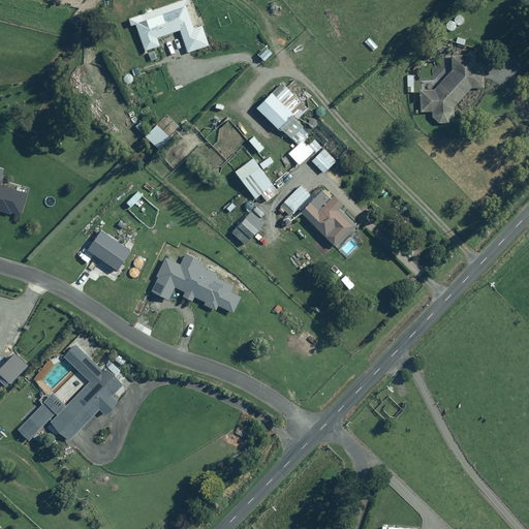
[(142,51),(158,44),(155,36),(177,29),(185,52),(208,43),(199,22),(191,25),(182,1),(131,21),(142,51)]
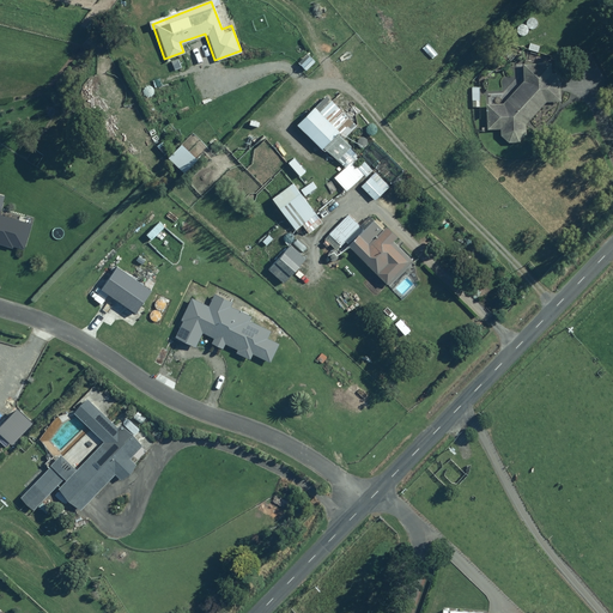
[(307,54),(297,62),(303,70),(311,60),(307,54)]
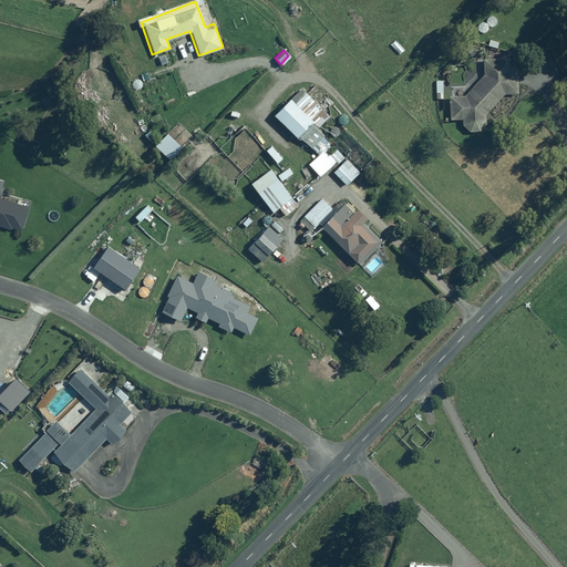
[(507,66),(507,65),(506,57),(481,58),(483,74),(463,95),(449,95),(447,119),(461,119),(461,125),(467,131),(477,131),(484,123),(485,113),(504,93),(517,92),(516,66),(507,66)]
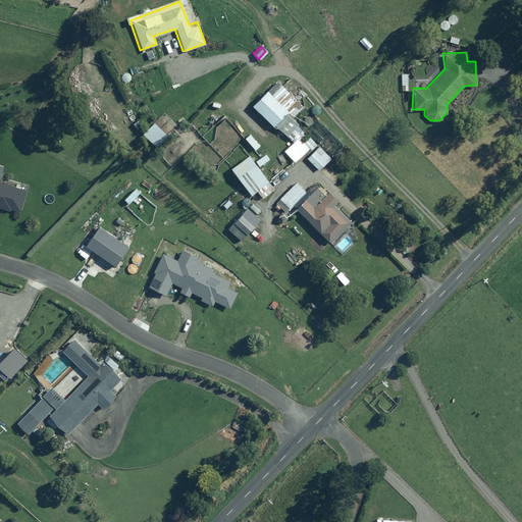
[(302,105),(277,82),(268,92),(265,89),(250,105),(273,127),(275,126),(284,136),(297,124),(290,117),(302,105)]
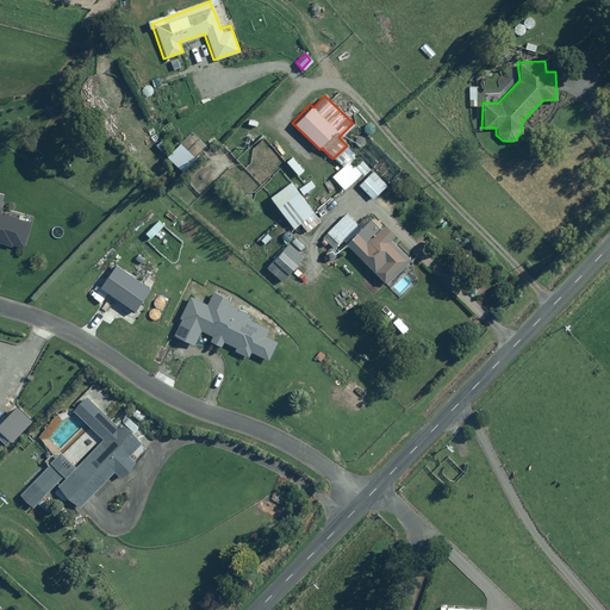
[(361,172),(349,157),(329,175),(341,190),(361,172)]
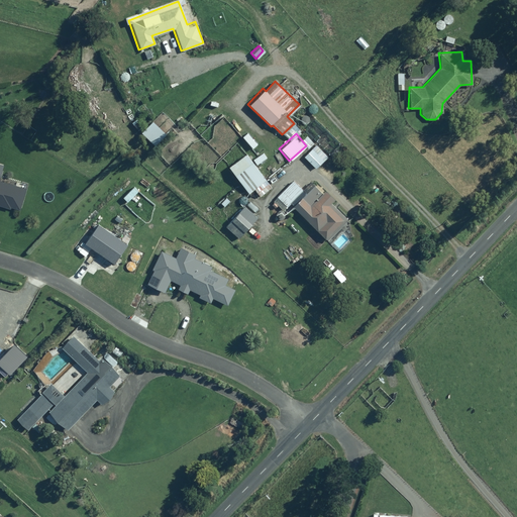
[(316,145),(303,157),(315,170),(327,159),(316,145)]
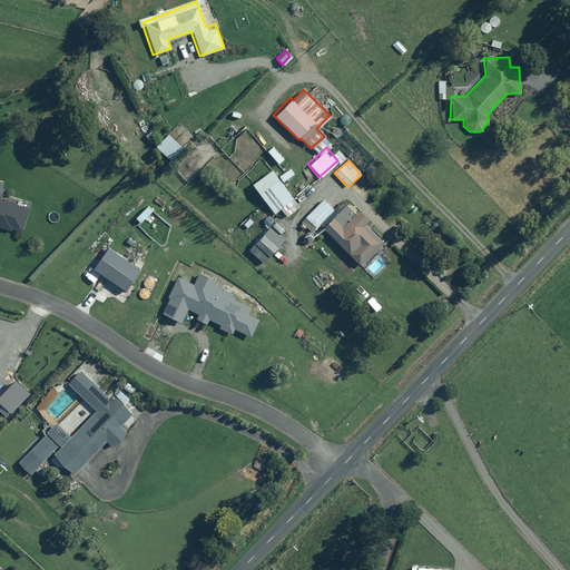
[(297,207),(268,168),(249,184),(271,213),(278,207),(285,216),(297,207)]
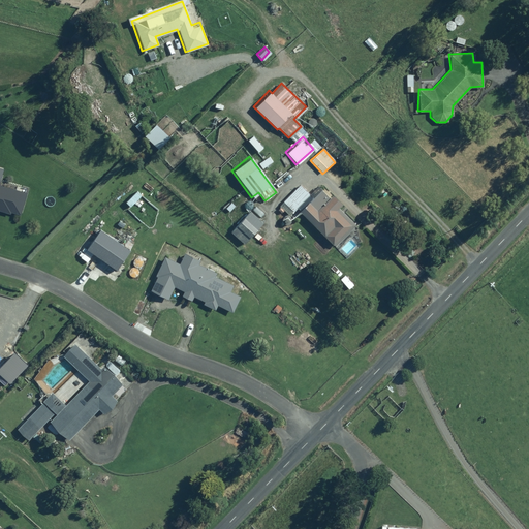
[(271,161),(268,156),(256,163),(260,168),(271,161)]
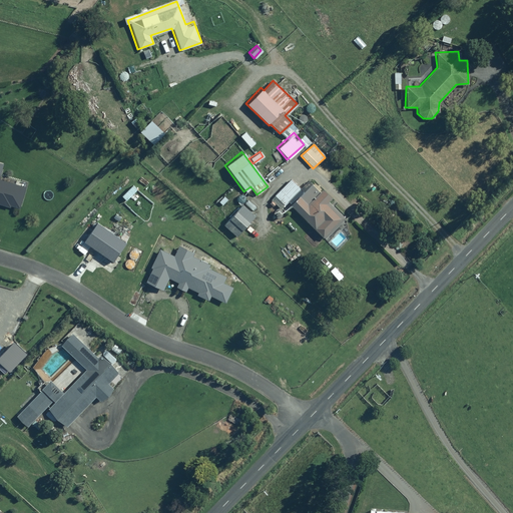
[(24,187),(13,183),(0,178),(0,205),(7,208),(8,204),(18,208),(24,187)]
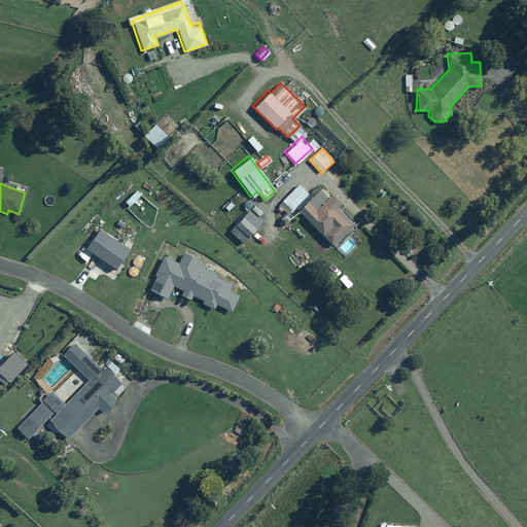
[(301,207),(311,197),(296,183),(280,200),(291,211),(299,204),(301,207)]
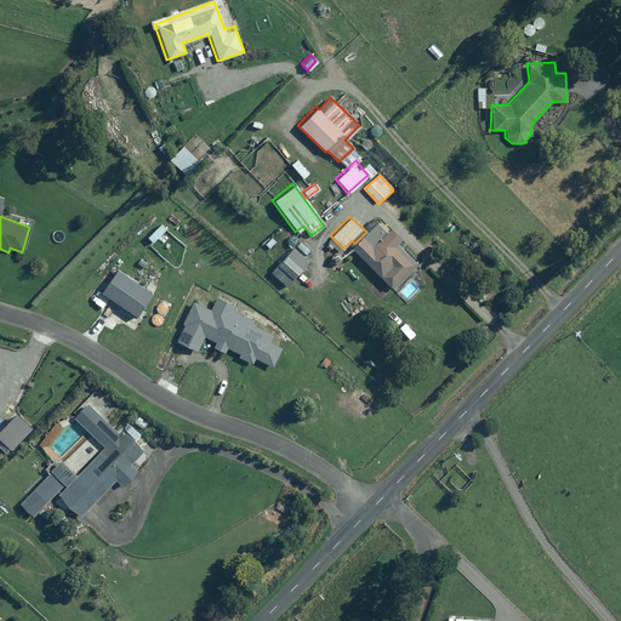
[(366,232),(354,244),(351,248),(392,289),(416,265),(393,243),(399,238),(380,218),(366,232)]
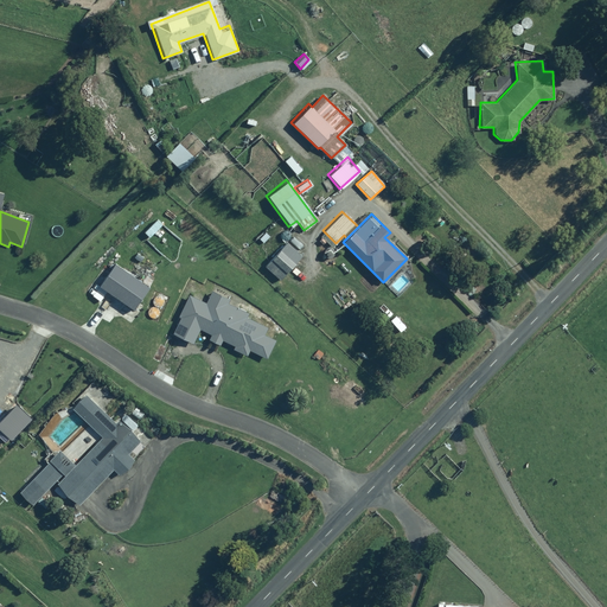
[(160,224),(154,218),(141,231),(147,237),(160,224)]
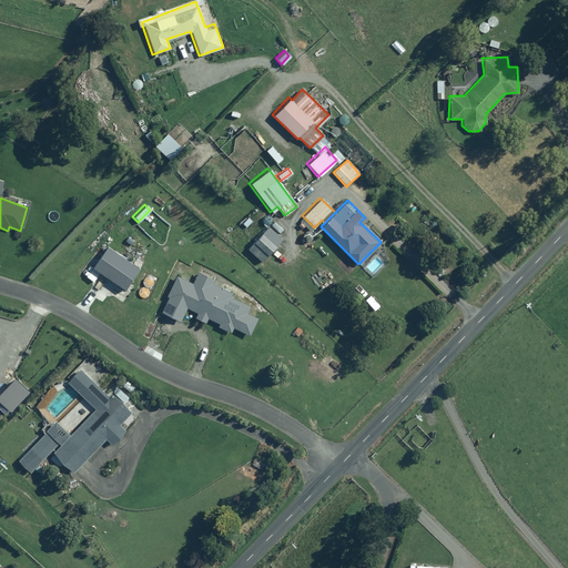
[(282,239),(266,224),(245,247),(261,262),(282,239)]
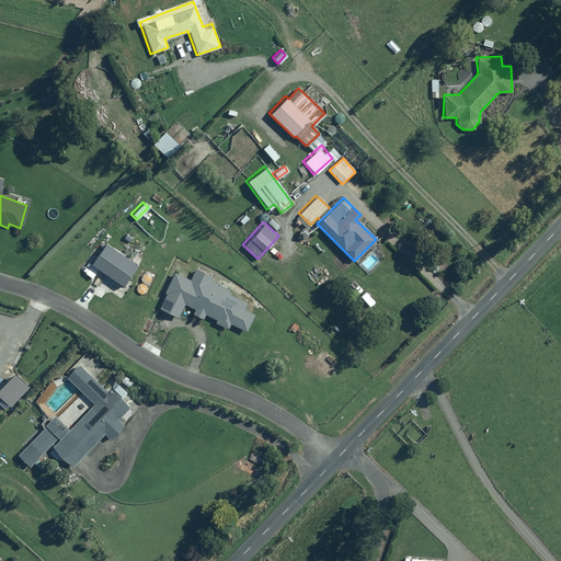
[(136,265),(103,241),(88,262),(121,286),(136,265)]
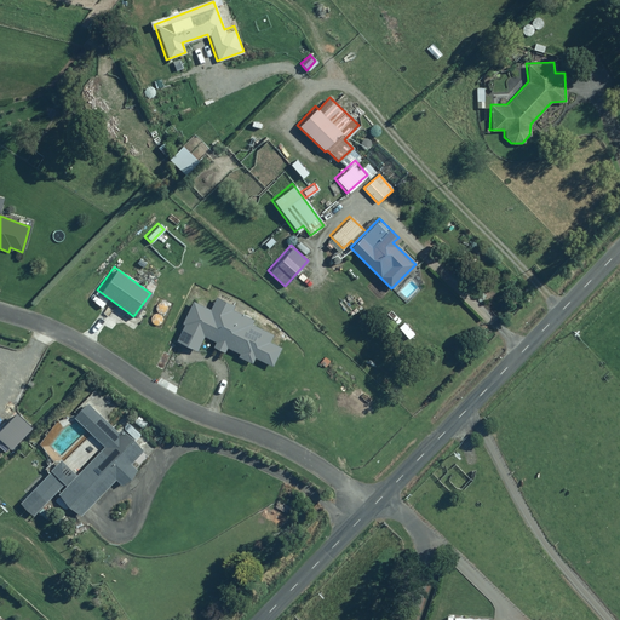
[(193,300),(191,304),(172,339),(195,351),(204,336),(212,340),(210,344),(222,351),(224,346),(236,352),(234,356),(250,365),(253,357),(271,366),(280,349),(267,342),(271,333),(250,322),(252,320),(233,310),(234,308),(214,298),(208,309),(193,300)]
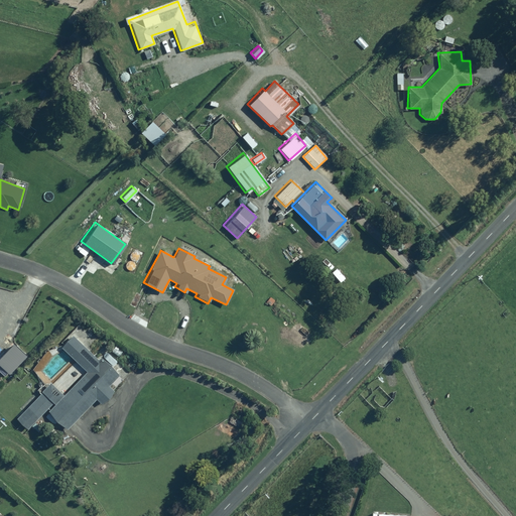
[(96,359),(71,335),(59,346),(86,371),(62,394),(48,381),(14,416),(26,428),(44,409),(66,429),(96,399),(100,402),(113,389),(108,384),(118,373),(99,355),(96,359)]
